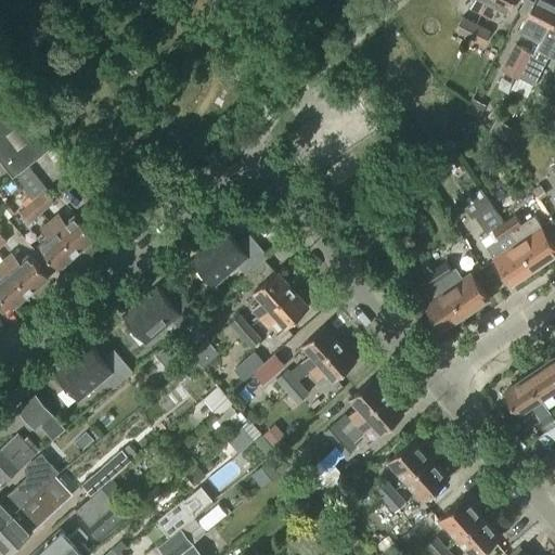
[(482,13),(488,0),(475,0),(470,8),(482,13)]
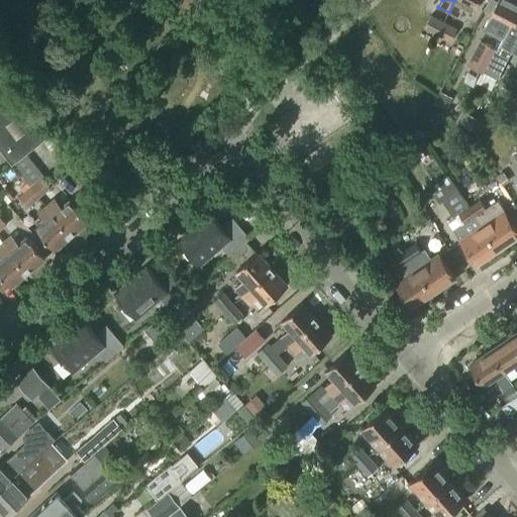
[(475,12),(480,0),(454,0),(449,12),(458,17),(464,7),(475,12)]
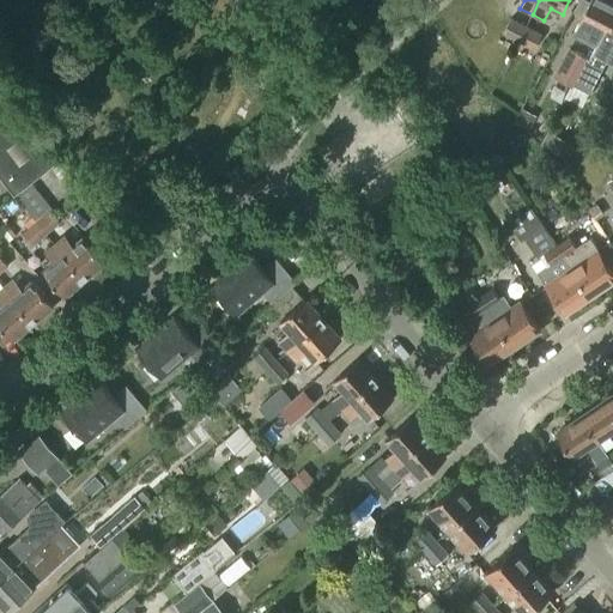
[(596,48),(612,14),(612,4),(605,0),(590,0),(590,2),(582,17),(580,23),(574,36),(596,48)]
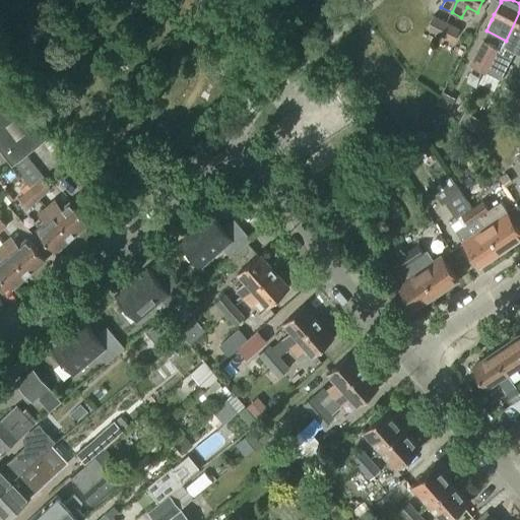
[(497,0),(492,0),(486,10),(494,14),(501,2),(497,0)]
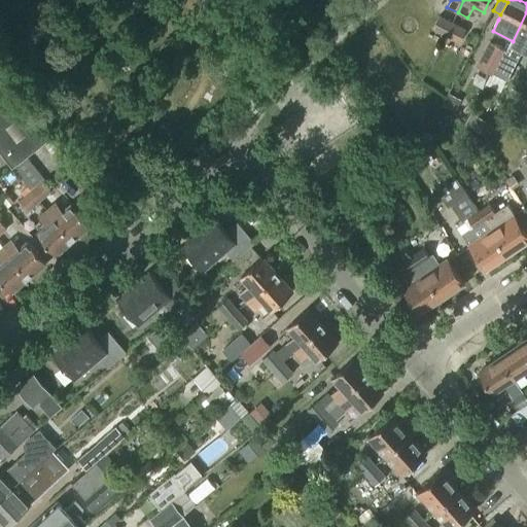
[(526,12),(513,41),(506,53),(504,50),(492,73),(505,80),(517,58),(518,59),(522,49),(526,51),(526,12)]
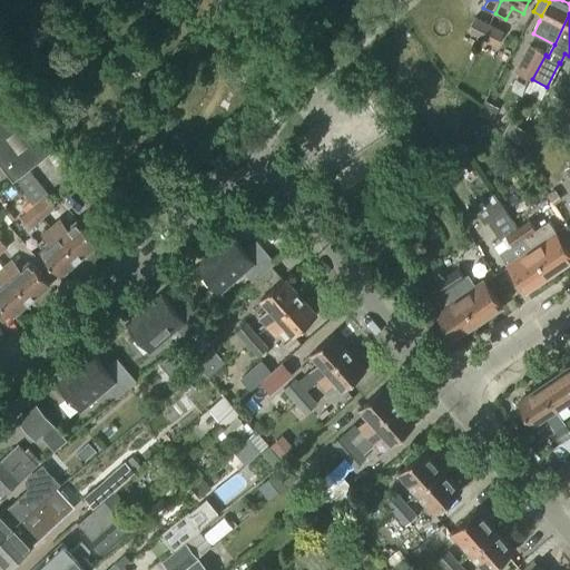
[(482,40),(489,25),(474,18),(467,32),(482,40)]
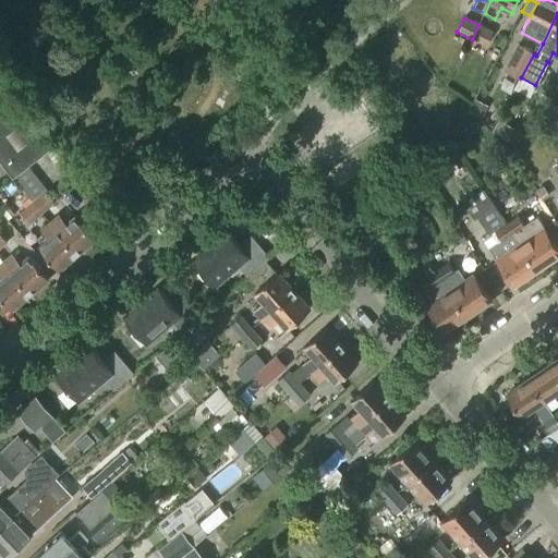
[(486,46),(493,32),(478,24),(472,39),(486,46)]
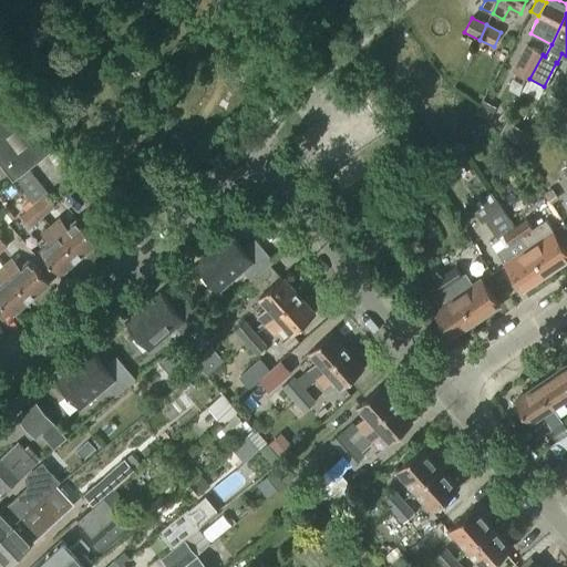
[(543,54),(527,47),(514,71),(529,79),(543,54)]
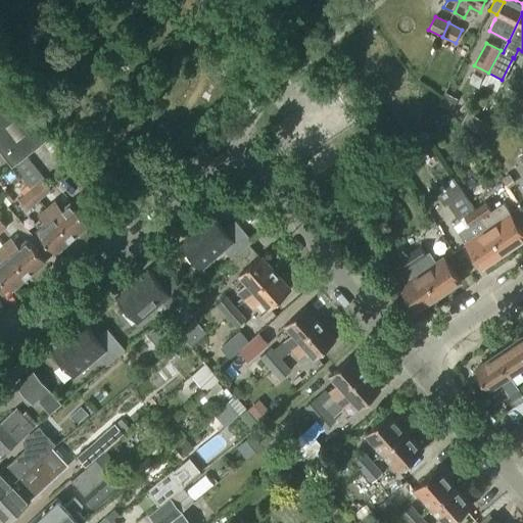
[(25,156),(51,136),(8,82),(0,88),(0,150),(12,165),(25,156)]
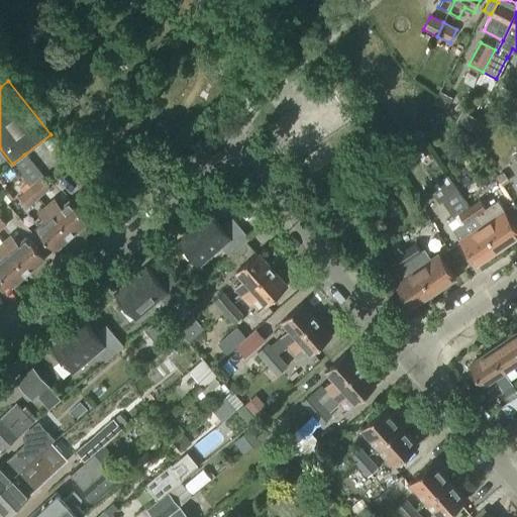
[(446,108),(451,99),(440,93),(435,102),(446,108)]
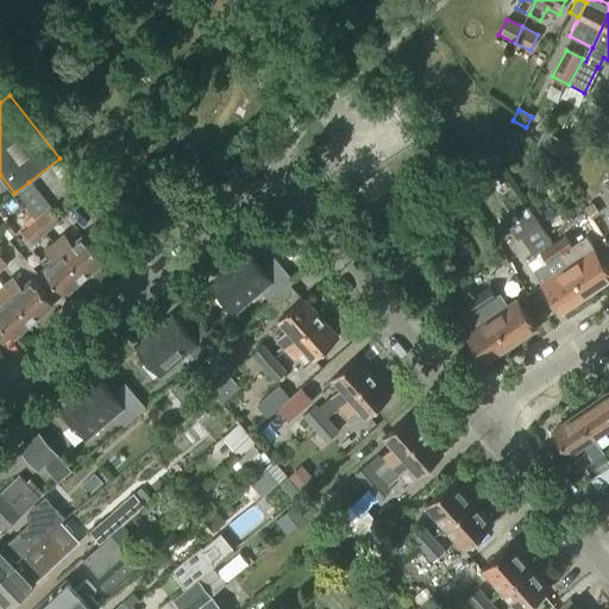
[(571,145),(545,130),(537,144),(563,158),(571,145)]
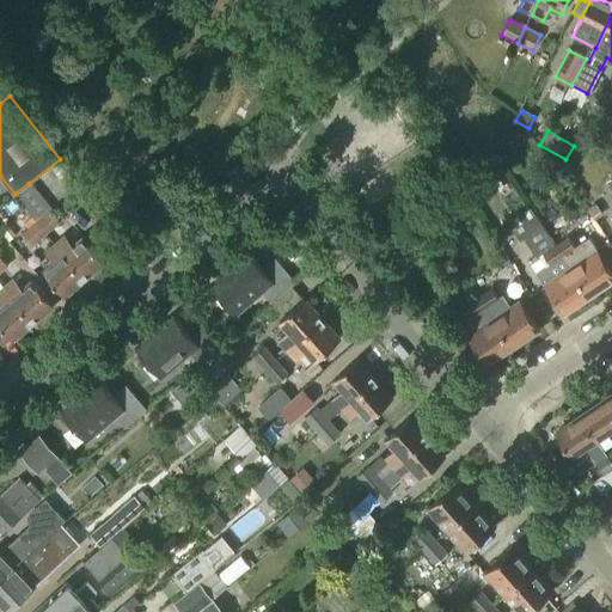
[(60,178),(67,173),(59,164),(53,169),(60,178)]
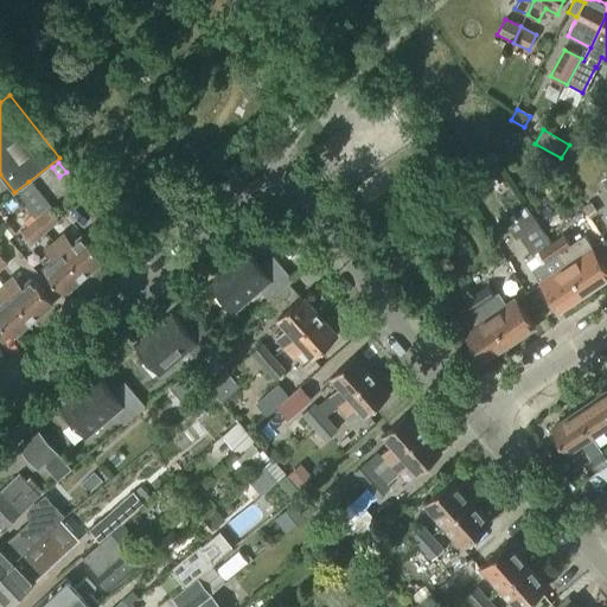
[(50,208),(29,181),(14,192),(36,221),(50,209),(50,208)]
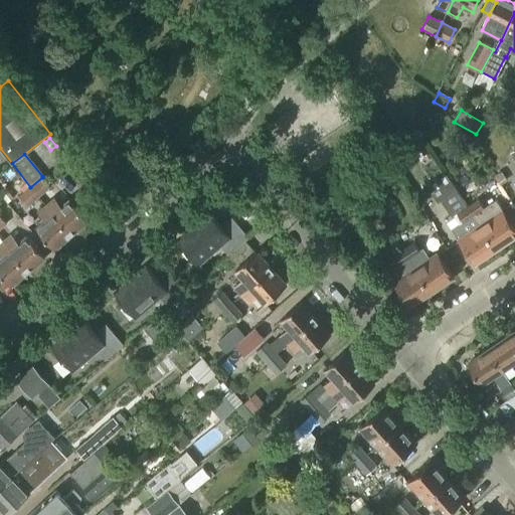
[(474,215),(468,206),(468,207),(447,176),(431,186),(436,193),(433,196),(438,203),(441,201),(452,217),(458,213),(464,222),(452,230),(474,264),(497,249),(481,225),(475,215),(474,215)]
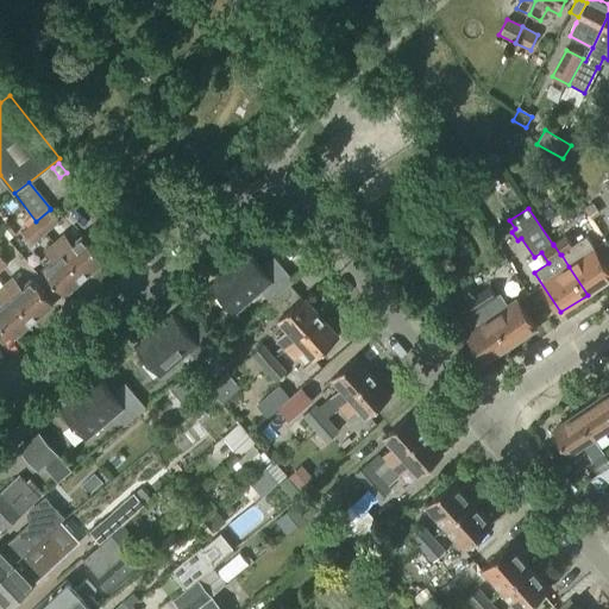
[(60,221),(50,209),(36,221),(46,233),(60,221)]
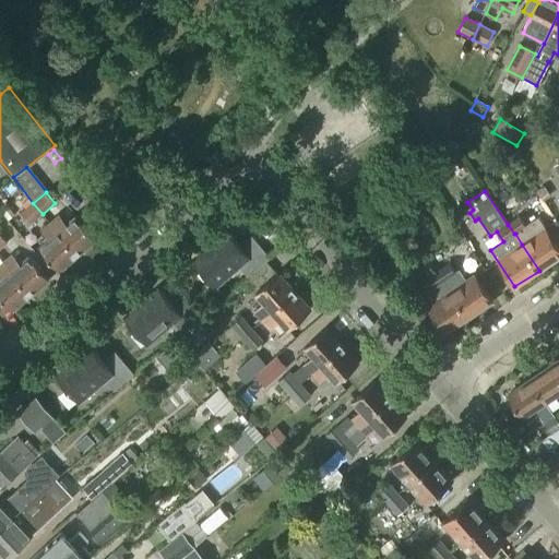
[(33,203),(21,213),(30,224),(43,214),(33,203)]
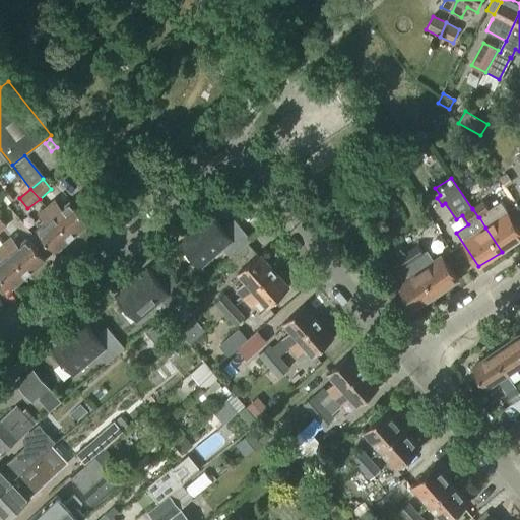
[(47,207),(72,238),(89,222),(71,202),(63,209),(56,200),(47,207)]
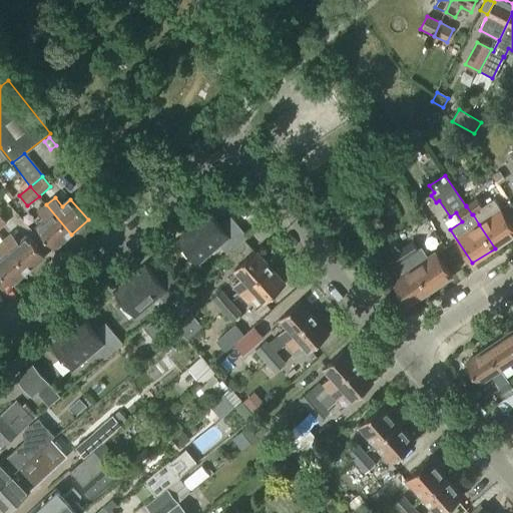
[(477,198),(466,205),(472,214),(473,214),(483,207),(477,198)]
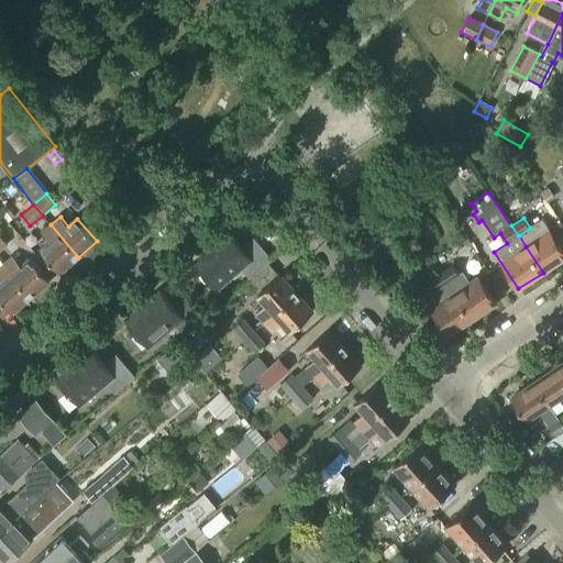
[(78,257),(51,224),(41,233),(50,243),(41,251),(59,273),(78,257)]
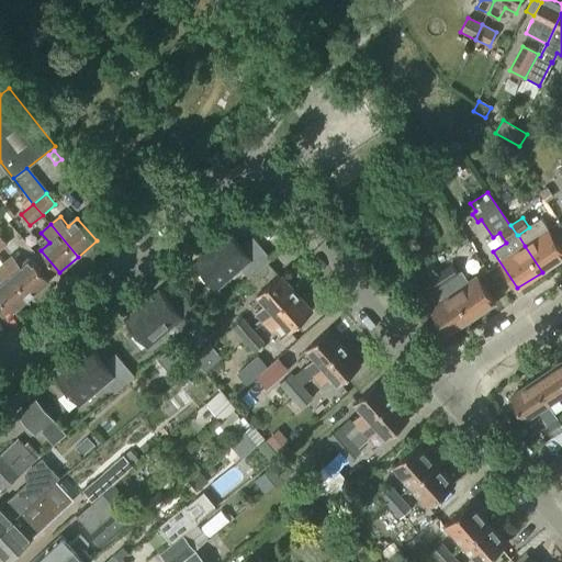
[(525,246),(542,272),(561,258),(561,248),(549,231),(525,246)]
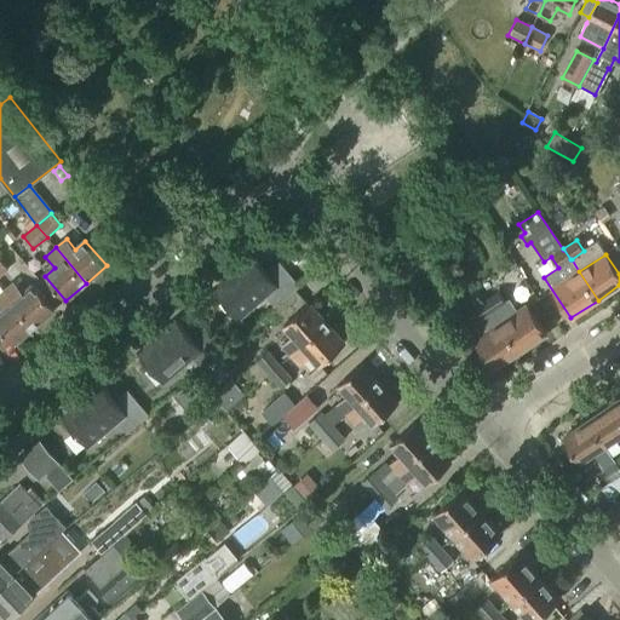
[(267,274),(253,257),(214,290),(239,320),(265,297),(276,309),(300,287),(280,263),(267,274)]
